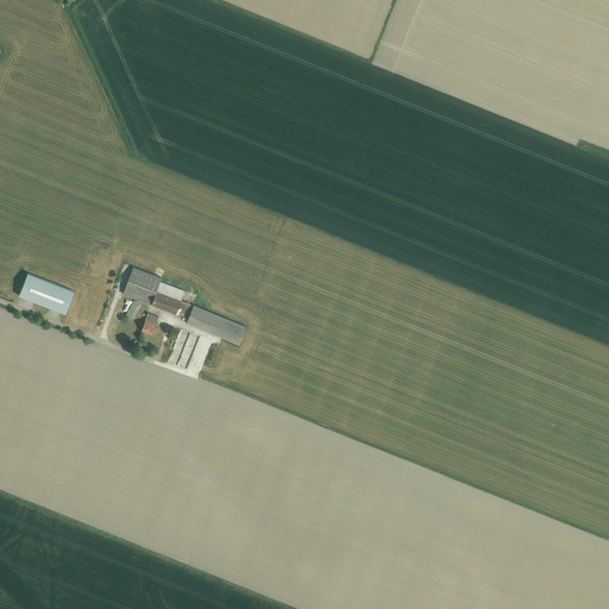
[(133,267),(124,294),(176,314),(176,313),(184,316),(183,320),(187,322),(239,345),(246,326),(194,305),(181,300),(184,290),(161,281),(162,277),(155,275),(133,267)]
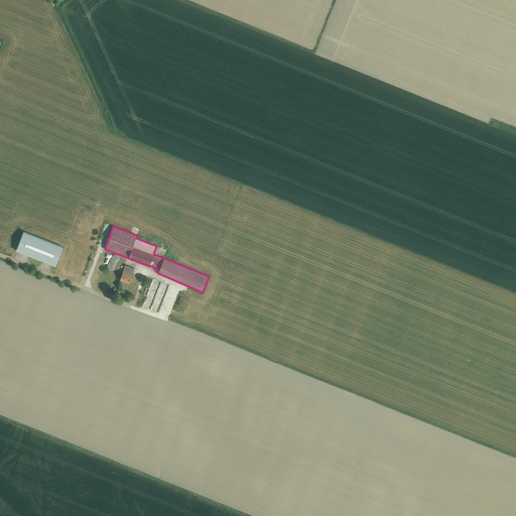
[(23,231),(16,250),(23,253),(47,262),(55,265),(63,247),(23,231)]
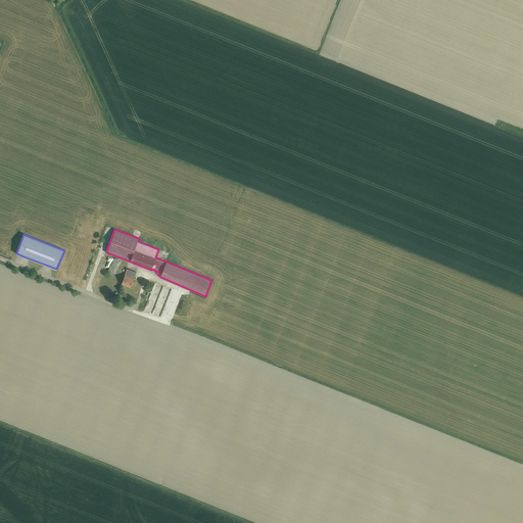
[(115,257),(107,272),(112,274),(120,260),(115,257)]
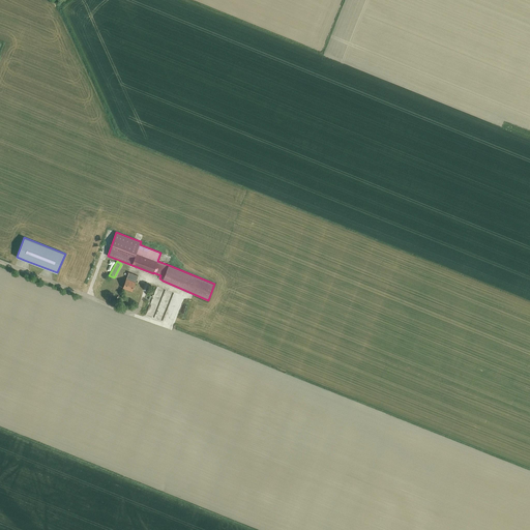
[(129,272),(123,288),(133,291),(139,275),(129,272)]
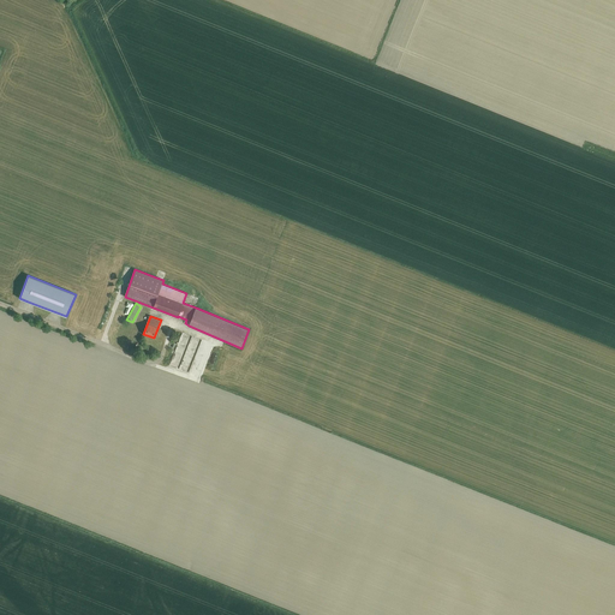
[(184,356),(192,334),(184,330),(175,352),(184,356)]
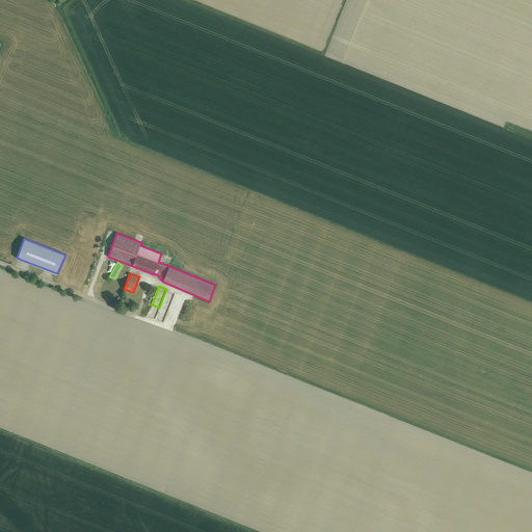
[(157,319),(164,321),(170,304),(165,302),(161,313),(159,312),(157,319)]
